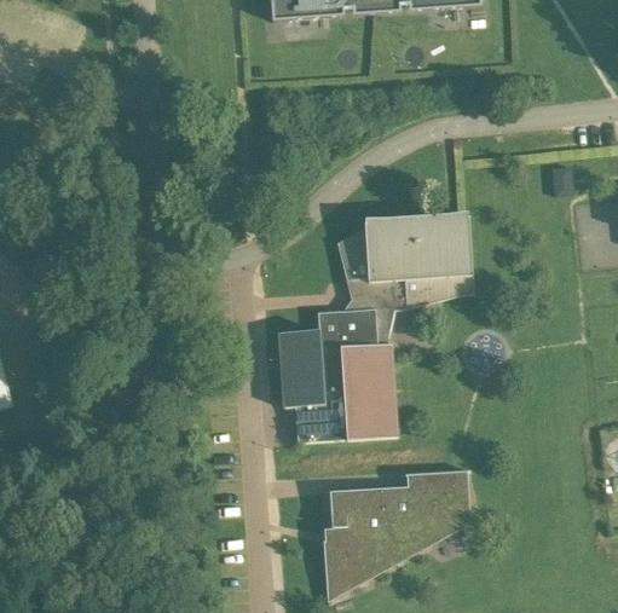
[(316,7),(416,0),(433,0),(434,6),(463,4),(480,4),(480,0),(269,0),(271,18),(288,17),(288,16),(317,15),(316,7)]
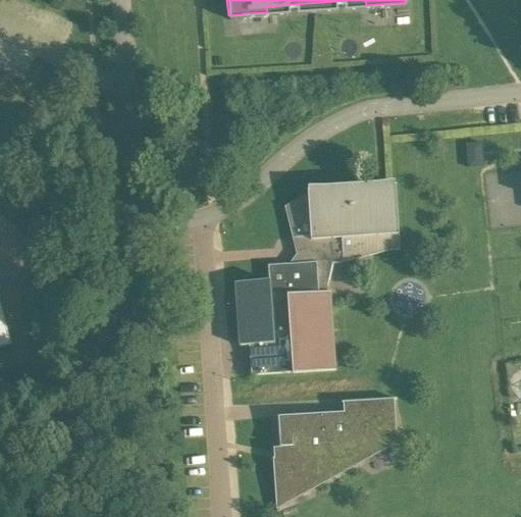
[(480,138),(465,139),(467,162),(482,161),(480,138)]
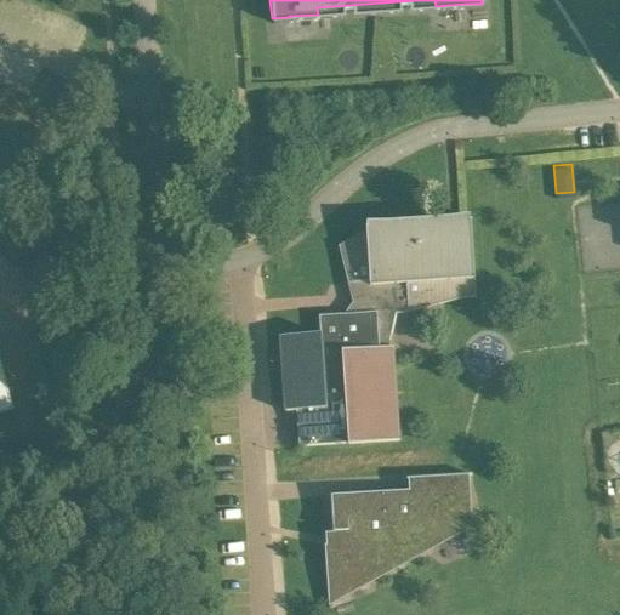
[(351,297),(342,308),(317,311),(319,329),(279,331),(284,406),(295,405),(297,440),(347,438),(347,439),(397,436),(391,342),(387,342),(387,335),(394,308),(402,308),(464,292),(473,291),(468,212),(364,220),(365,228),(358,228),(337,240),(351,297)]
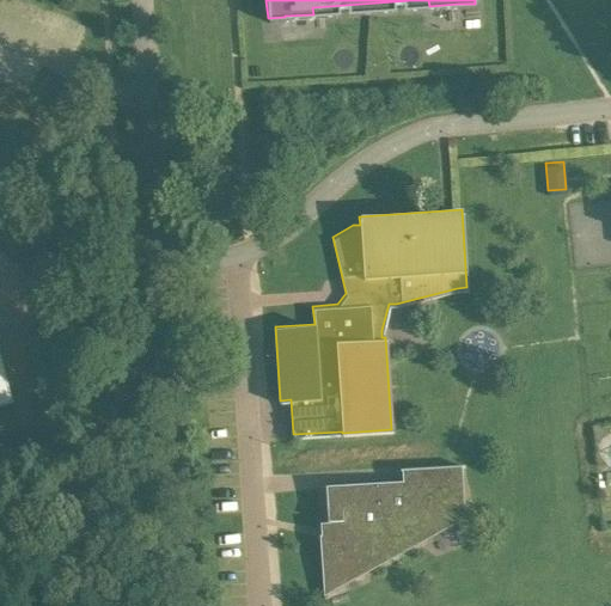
[(0,401),(10,398),(0,362),(0,401)]
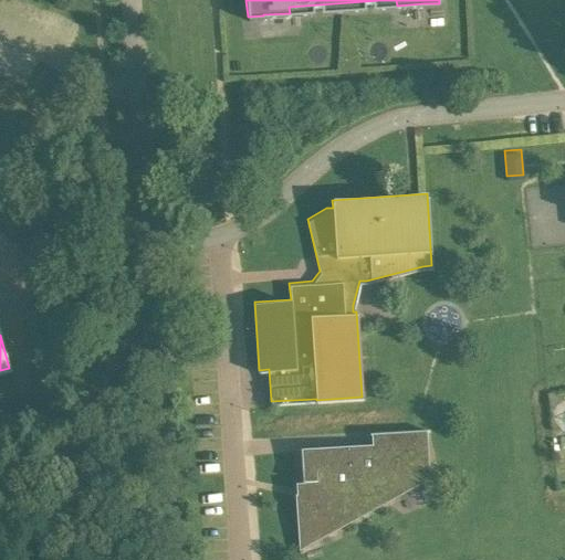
[(294,492),(299,550),(300,550),(300,543),(428,472),(429,429),(369,431),(370,442),(301,446),(303,492),(294,492)]
